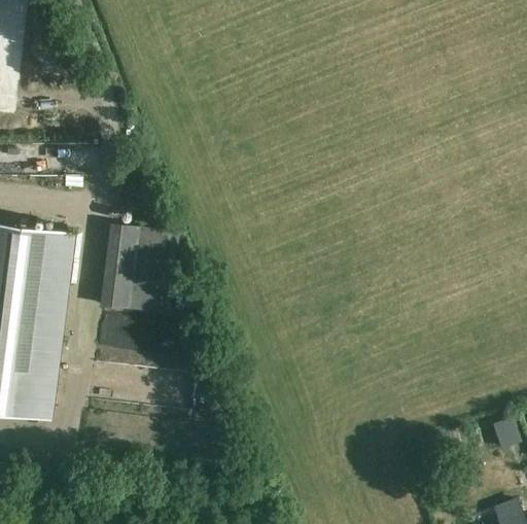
[(0,169),(25,168),(23,149),(0,149),(0,169)]
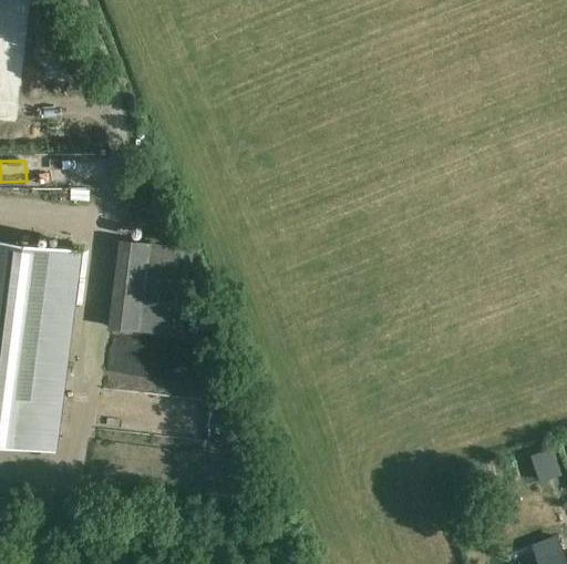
[(0,243),(0,447),(55,454),(81,254),(0,243)]
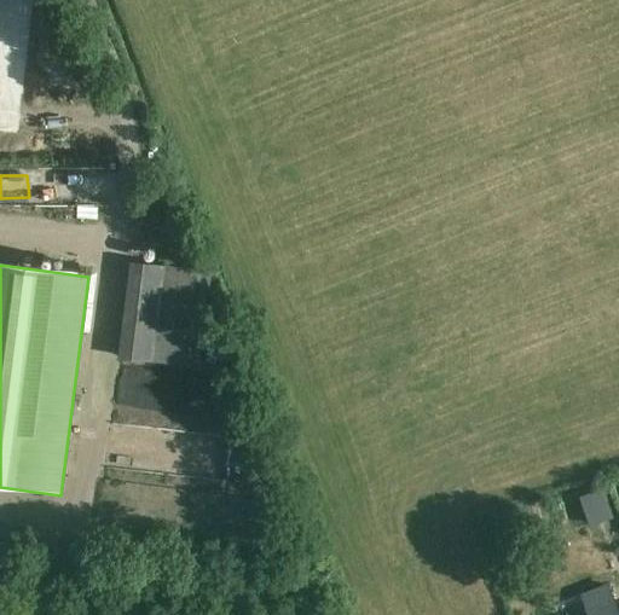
[(131,353),(162,354),(165,271),(133,270),(131,353)]
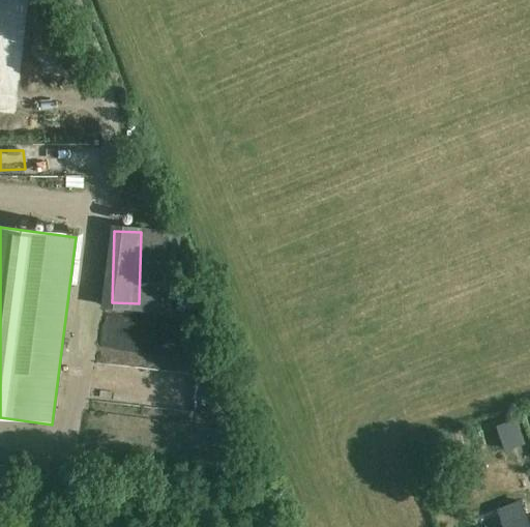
[(514,422),(498,429),(506,451),(523,446),(514,422)]
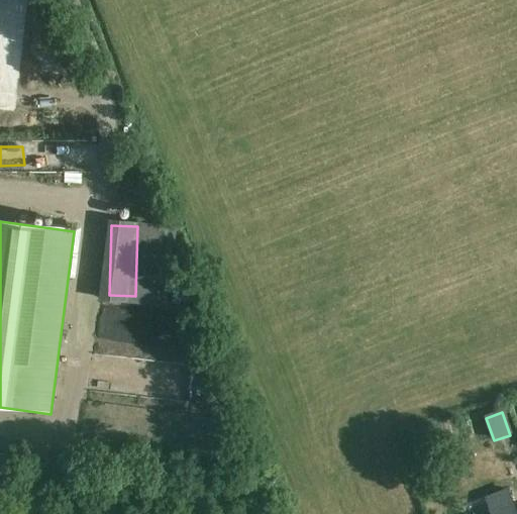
[(516,513),(516,506),(514,508),(508,493),(487,501),(491,513),(516,513)]
